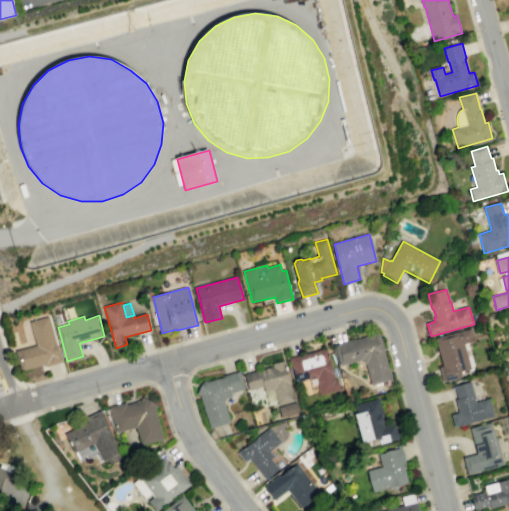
[(31,321),(50,316),(58,346),(59,346),(63,363),(47,367),(46,364),(21,371),(16,351),(37,346),(31,321)]
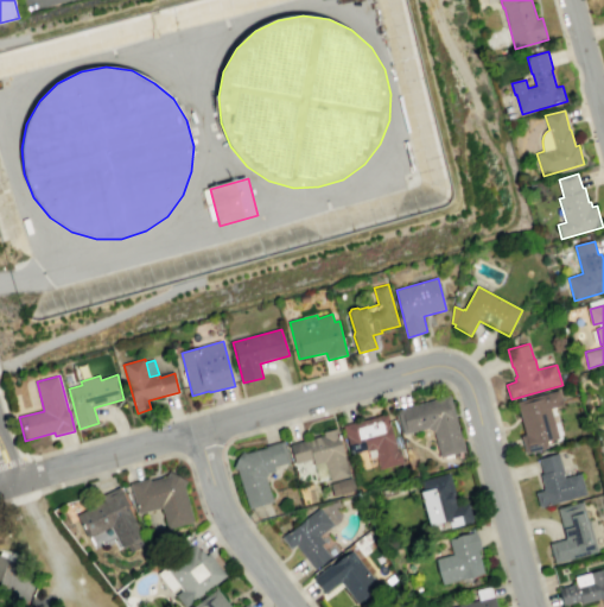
[(517,403),(526,435),(522,436),(527,454),(550,449),(547,442),(560,438),(552,409),(561,406),(564,400),(560,391),(517,403)]
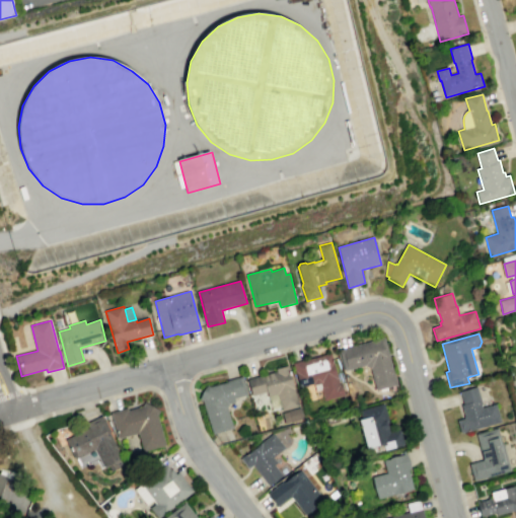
[(366,366),(372,369),(378,390),(398,385),(385,338),(340,350),(346,371),(366,366)]
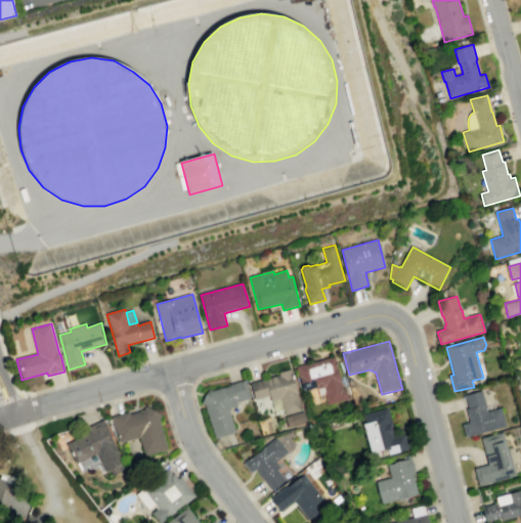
[(296,366),(304,392),(324,387),(327,392),(326,392),(329,405),(344,401),(341,392),(344,391),(335,357),(296,366)]
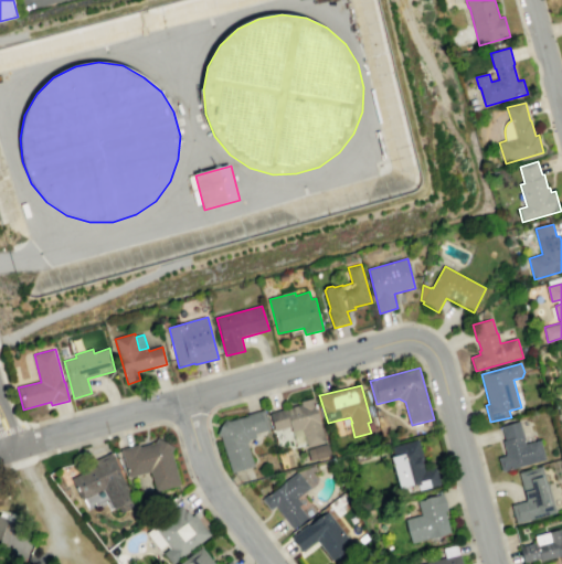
[(271,414),(275,432),(292,427),(293,432),(304,429),(308,447),(327,443),(315,397),(301,402),(301,405),(271,414)]
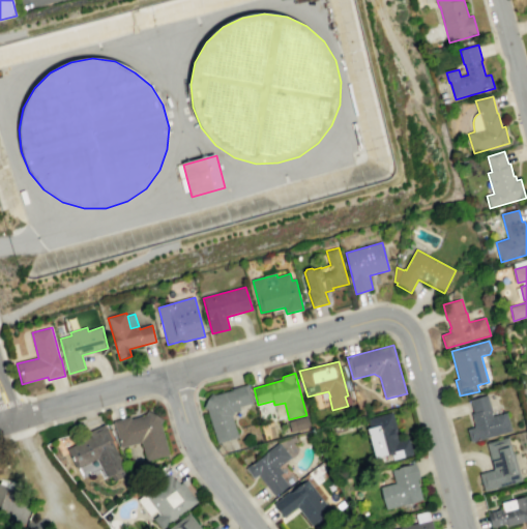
[(232,416),(239,437),(218,444),(207,410),(204,408),(212,393),(215,395),(233,390),(232,389),(249,385),(253,404),(239,407),(240,411),(234,412),(232,416)]
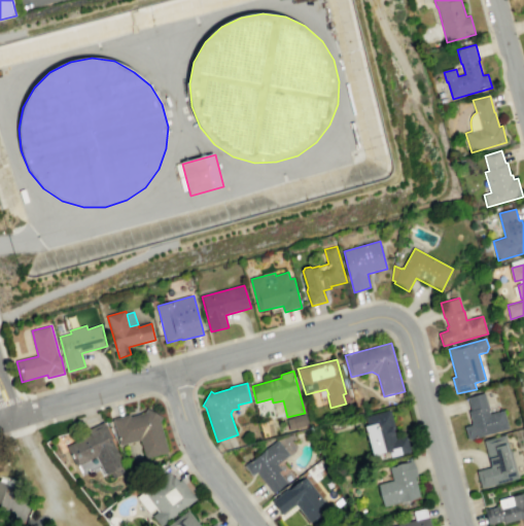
[(468,397),(472,411),(469,412),(474,425),(465,427),(468,440),(510,429),(504,411),(490,415),(489,411),(490,411),(486,392),(468,397)]
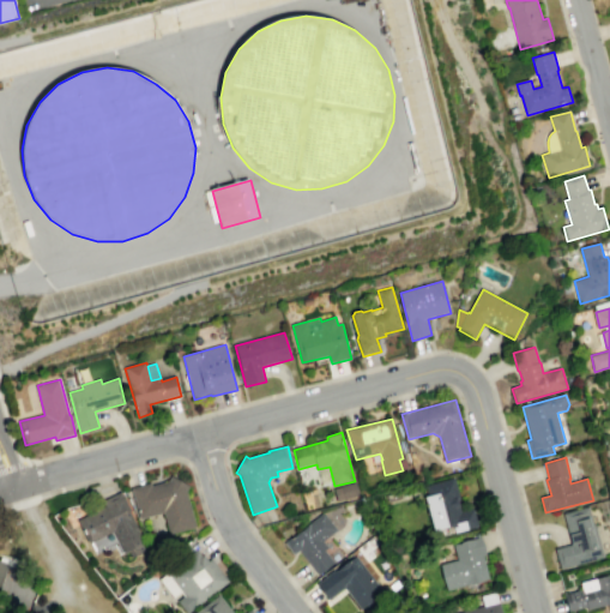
[(173,476),(191,486),(187,492),(197,527),(170,533),(164,514),(140,520),(133,491),(169,482),(173,476)]
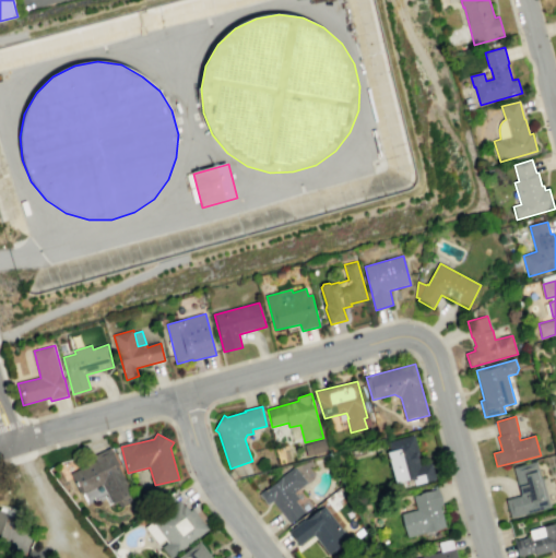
[(389,442),(391,451),(387,452),(395,483),(400,482),(403,488),(437,479),(432,463),(421,466),(418,455),(420,454),(415,436),(389,442)]
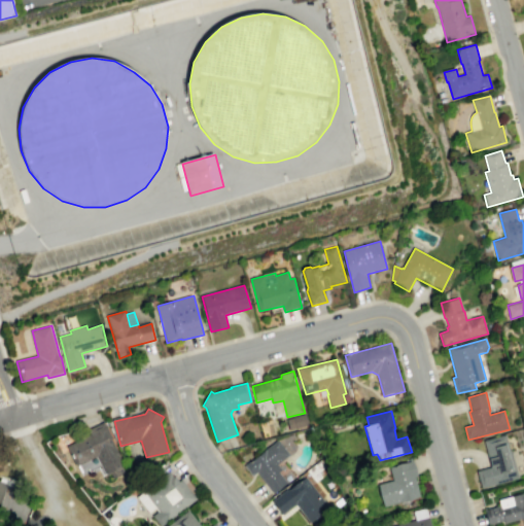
[(287,419),(290,430),(309,425),(307,414),(287,419)]
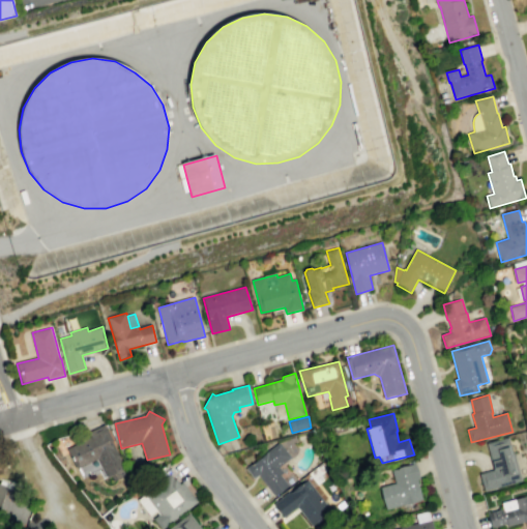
[(86,435),(106,424),(128,468),(109,478),(98,459),(78,469),(67,449),(88,439),(86,435)]
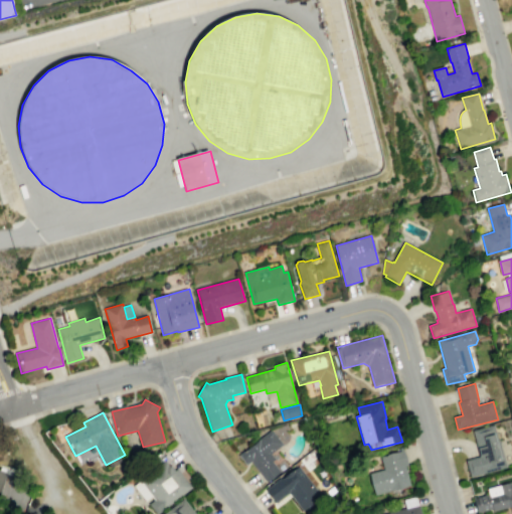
[(473,431),(480,457),(466,461),(471,478),(508,468),(500,440),(499,440),(495,424),(473,431)]
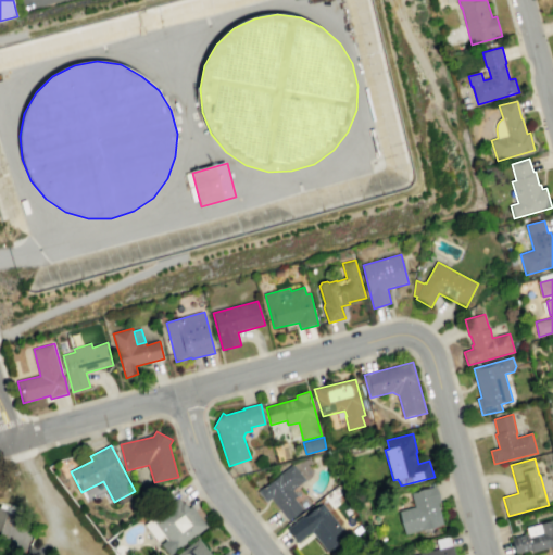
[(294,464),(308,480),(293,490),(298,496),(296,499),(304,512),(289,521),(272,499),(267,503),(259,492),(294,464)]
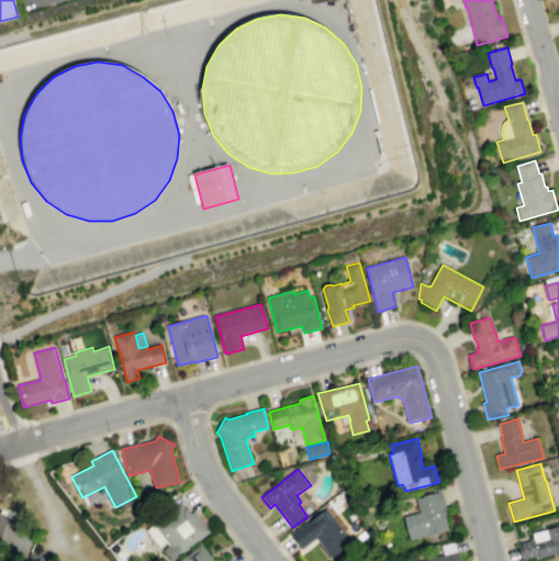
[(417,498),(438,493),(437,490),(439,489),(446,508),(443,508),(449,530),(439,534),(411,540),(404,517),(420,513),(417,498)]
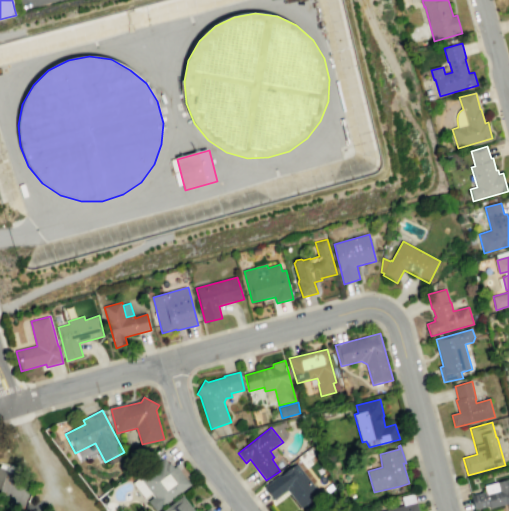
[(177,466),(192,485),(171,501),(158,510),(156,510),(148,500),(154,496),(140,478),(166,458),(174,468),(177,466)]
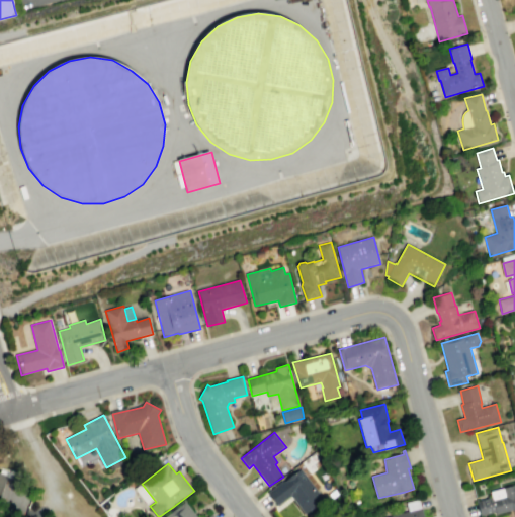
[(0,506),(8,478),(15,481),(17,474),(0,467),(0,506)]
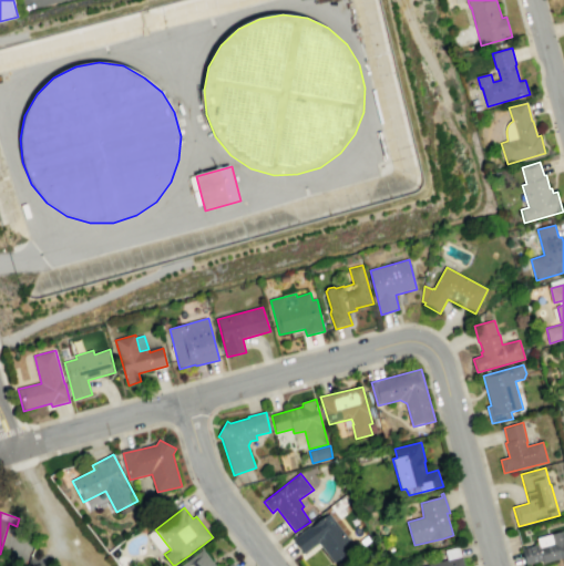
[(294,539),(305,554),(319,543),(335,564),(356,546),(330,514),(294,539)]
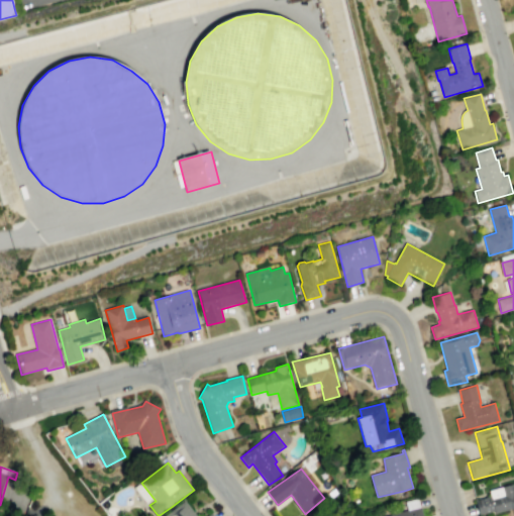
[(477,501),(481,515),(495,511),(496,513),(513,509),(513,485),(490,491),(492,497),(477,501)]
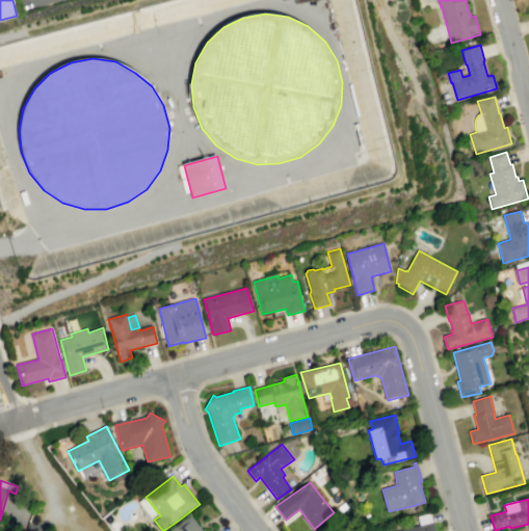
[(172,530),(191,516),(196,524),(197,524),(202,530),(215,530),(219,528),(221,530),(172,530)]
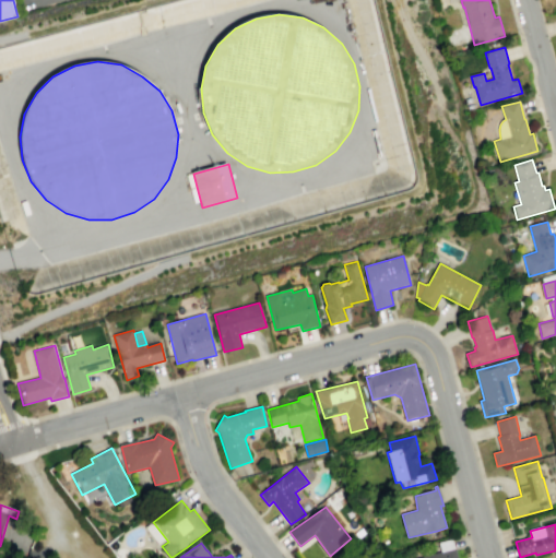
[(421,557),(456,548),(458,557),(421,557)]
